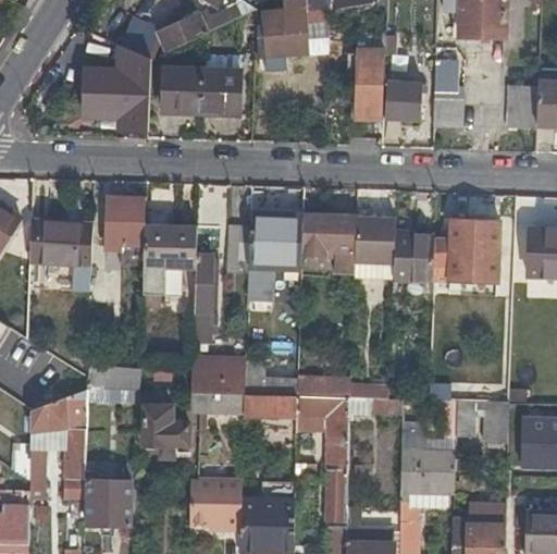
[(243,0),(215,0),(225,5),(202,19),(200,11),(150,35),(159,53),(254,7),(243,0)]
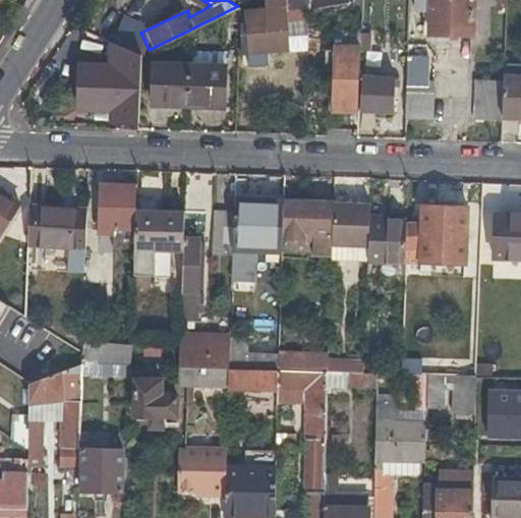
[(248,0),(240,3),(247,65),(264,64),(264,52),(296,49),(294,6),(304,5),(303,0),(262,0),(263,4),(255,6),(254,2),(248,3),(248,0)]
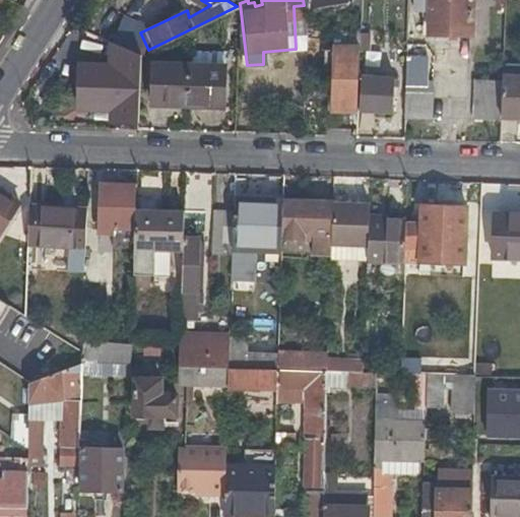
[(413,0),(414,7),(429,8),(428,34),(468,35),(469,0),(413,0)]
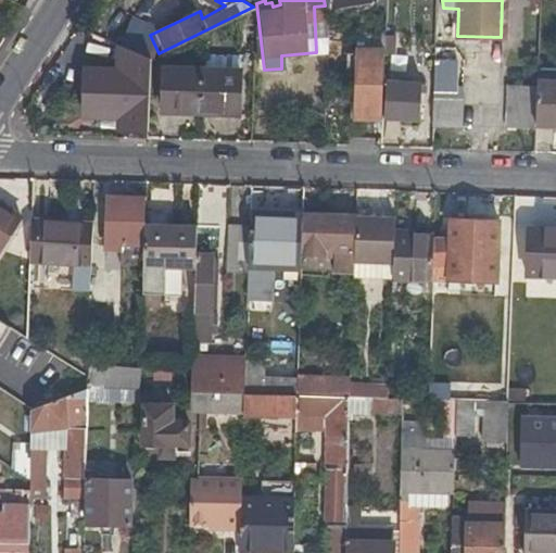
[(381,92),(382,33),(351,32),(351,48),(354,48),(353,92),(381,92)]
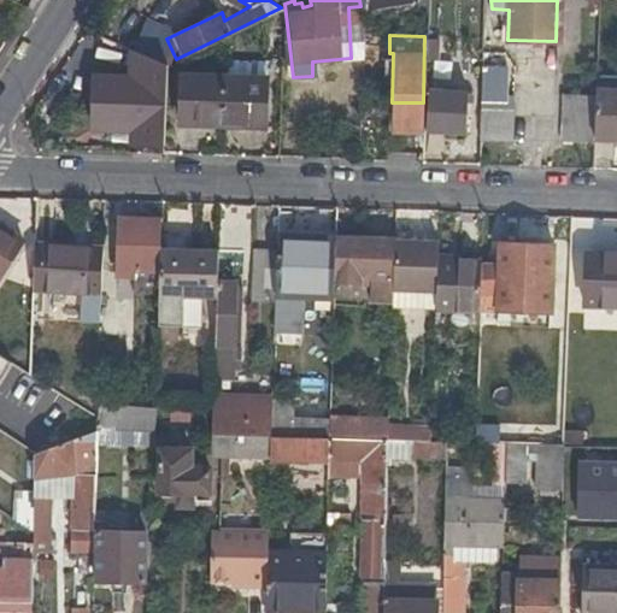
[(133,51),(165,64),(169,54),(136,42),(133,51)]
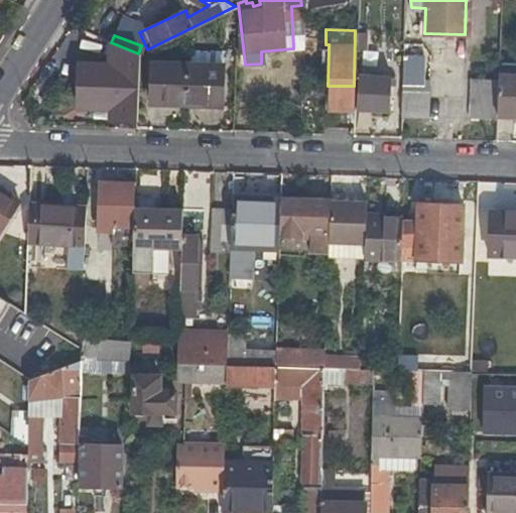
[(138,62),(138,53),(111,42),(107,51),(128,59),(129,65),(87,65),(87,106),(111,106),(111,119),(136,119),(137,62),(138,62)]
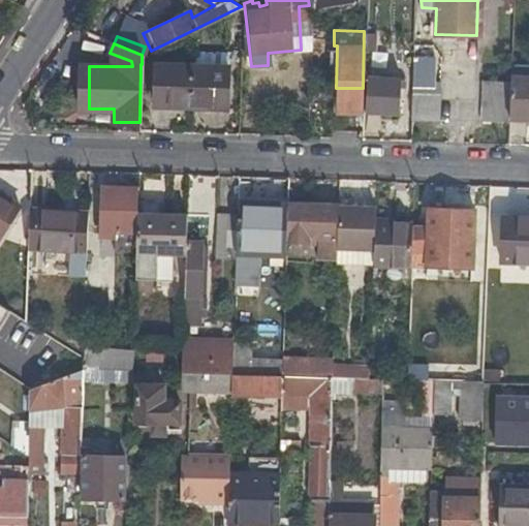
[(434,57),(413,56),(412,121),(439,121),(440,81),(433,81),(434,57)]
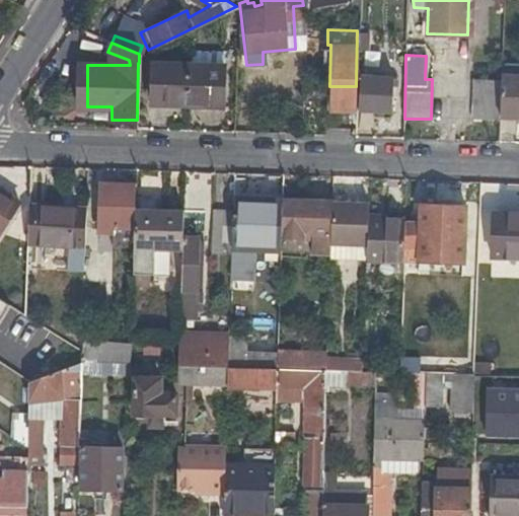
[(223,64),(152,62),(150,103),(221,106),(223,64)]
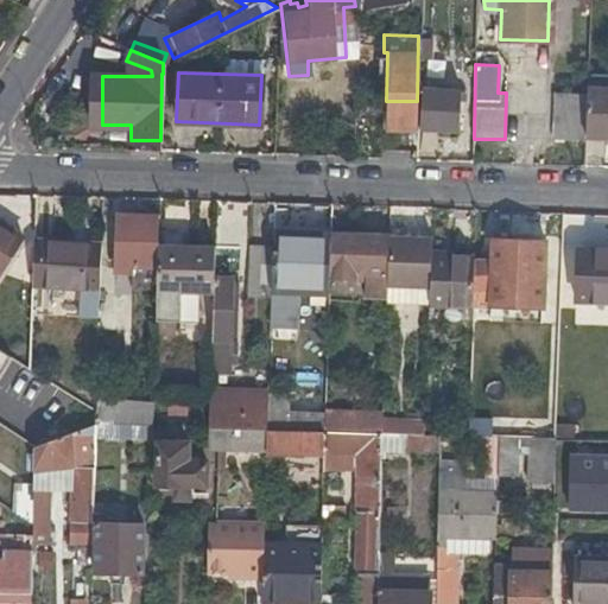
[(583,94),(583,135),(607,135),(607,86),(584,86),(583,94)]
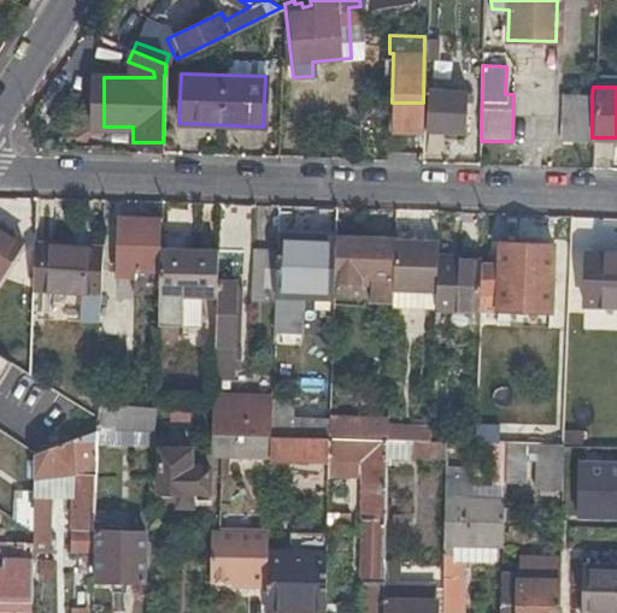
[(452,89),(427,89),(425,133),(465,133),(466,98),(452,98),(452,89)]
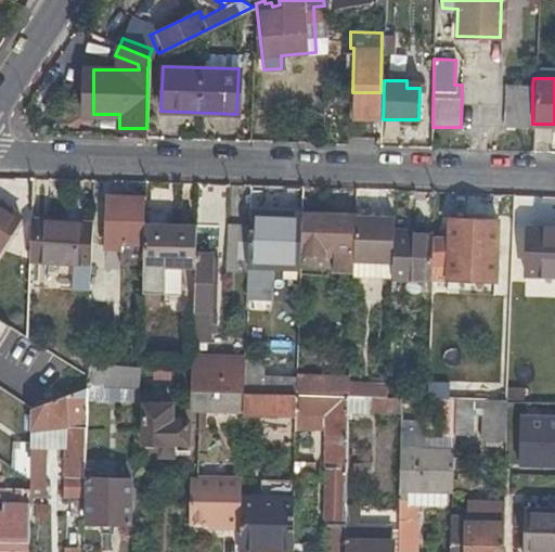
[(503,128),(532,129),(532,124),(532,86),(504,86),(503,128)]
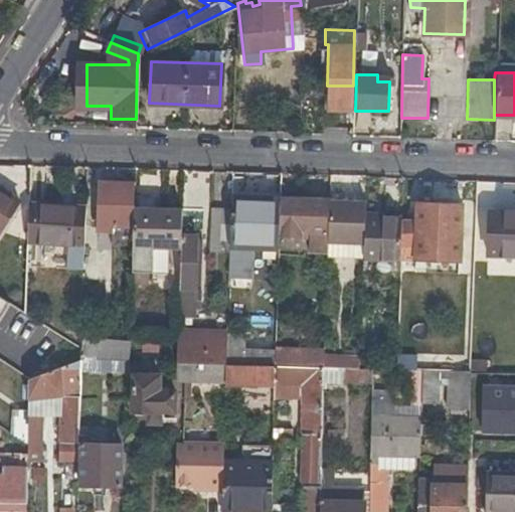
[(353,111),(353,86),(327,86),(327,110),(353,111)]
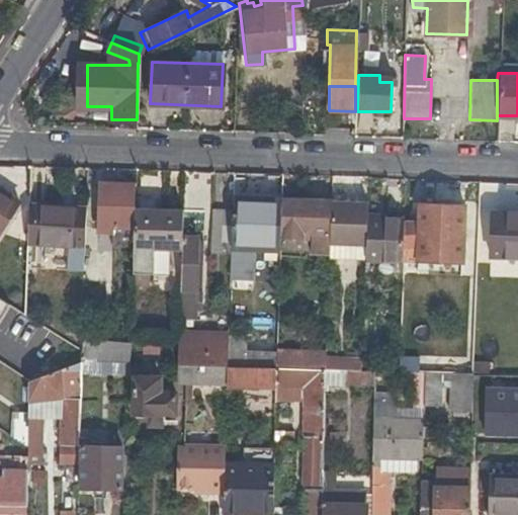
[(207,172),(182,170),(181,197),(206,198),(207,172)]
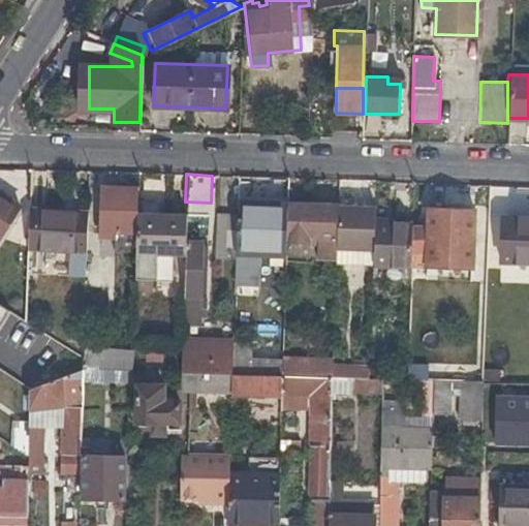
[(115,197),(115,187),(98,186),(98,196),(115,197)]
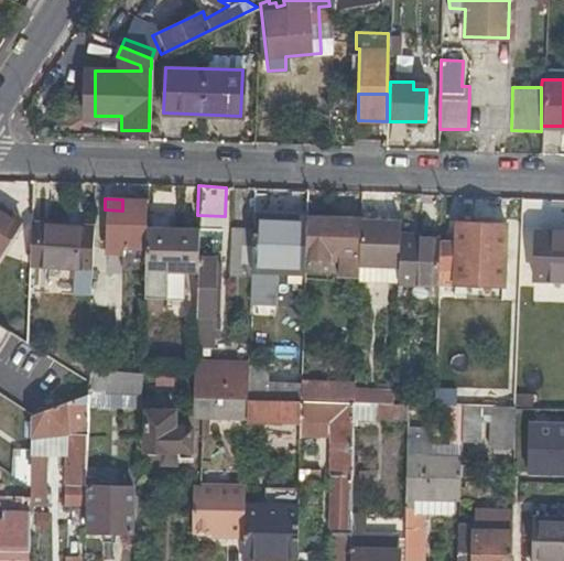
[(122,258),(145,259),(147,234),(142,234),(143,200),(122,200),(122,211),(105,209),(104,252),(122,252),(122,258)]
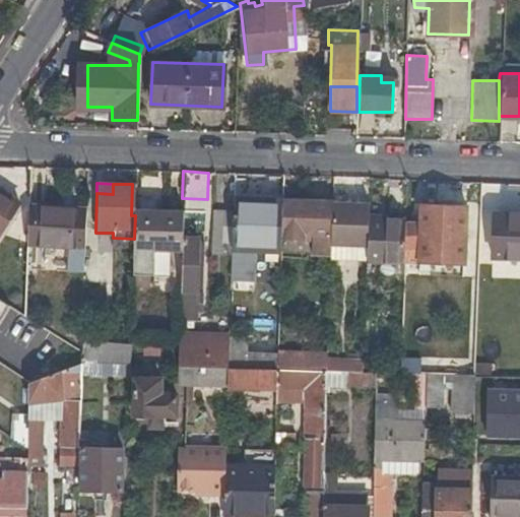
[(20,204),(0,191),(0,236),(0,237),(20,204)]
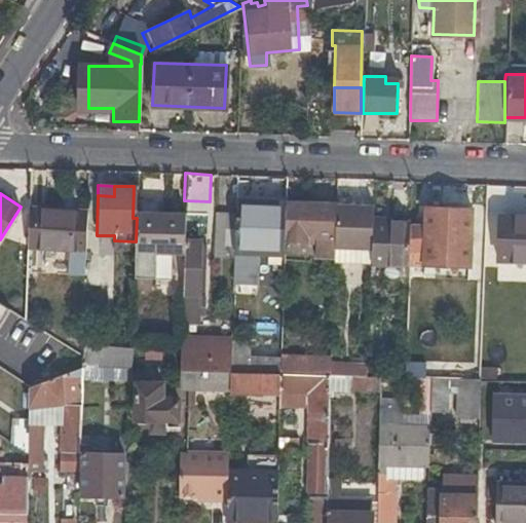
[(285,203),(234,202),(233,254),(284,255),(284,235),(285,203)]
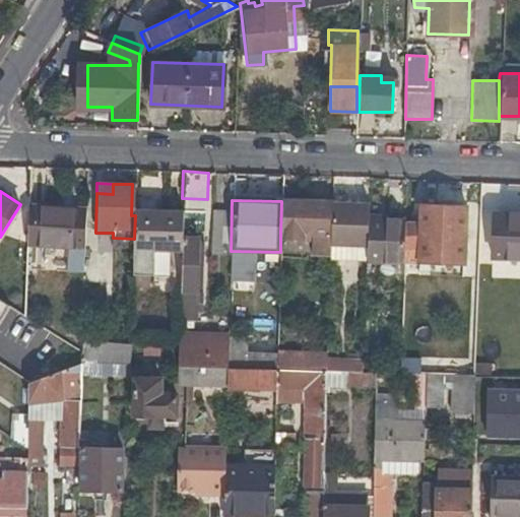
[(281,201),(280,233),(302,234),(302,241),(311,242),(310,255),(329,255),(330,205),(330,203),(281,201)]
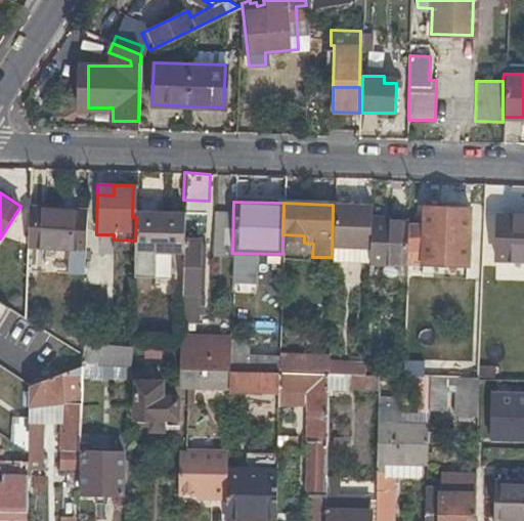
[(373,208),(333,207),(332,257),(332,259),(370,260),(372,219),(373,208)]
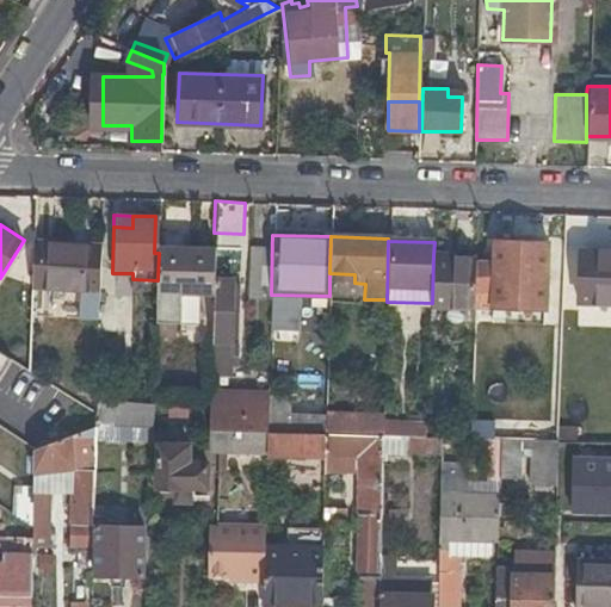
[(543,242),(495,241),(493,307),(542,308),(543,242)]
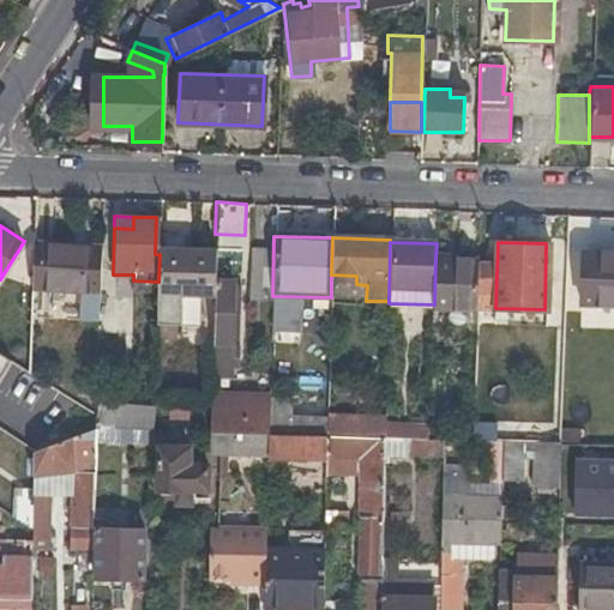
[(100,316),(102,253),(88,253),(88,245),(31,243),(31,284),(83,287),(82,316),(100,316)]
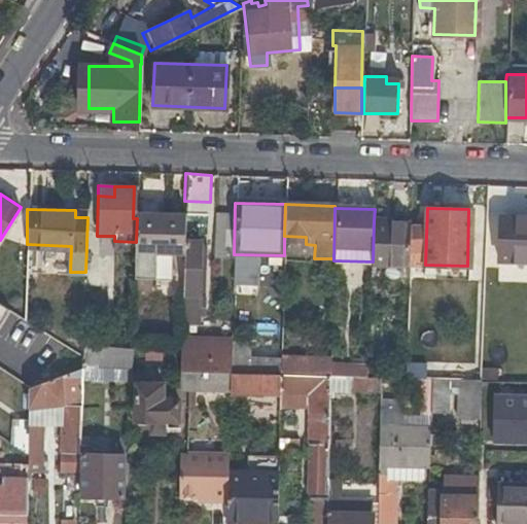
[(183,253),(184,216),(161,215),(137,214),(137,218),(136,242),(136,252),(183,253)]
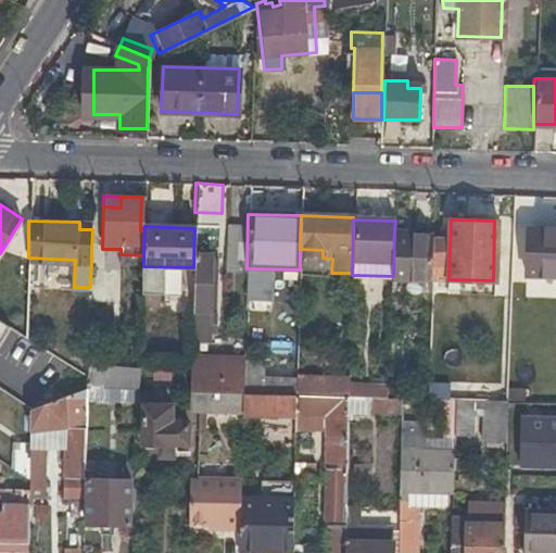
[(555,229),(525,229),(523,275),(555,276),(555,229)]
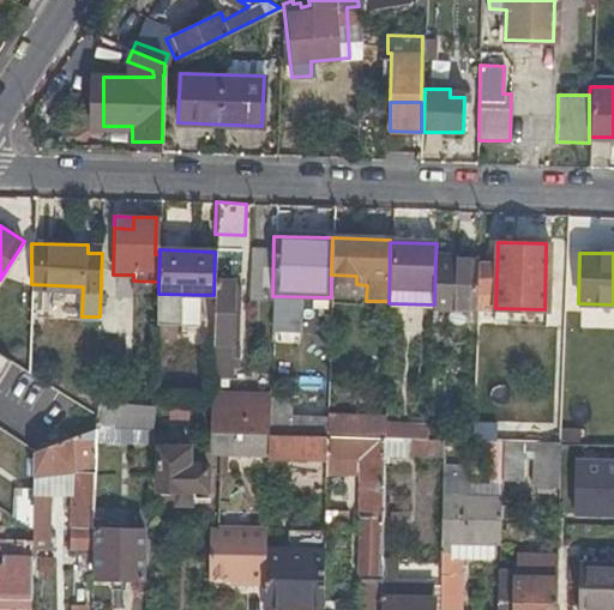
[(475,258),(435,257),(434,305),(434,307),(474,308),(475,258)]
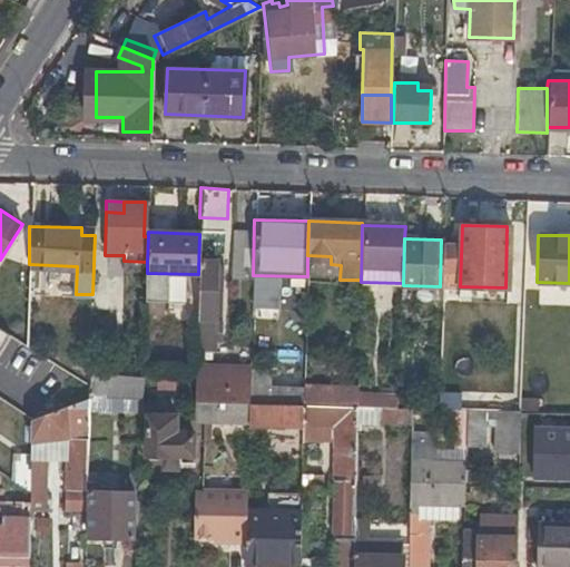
[(215,285),(198,284),(197,340),(213,340),(215,285)]
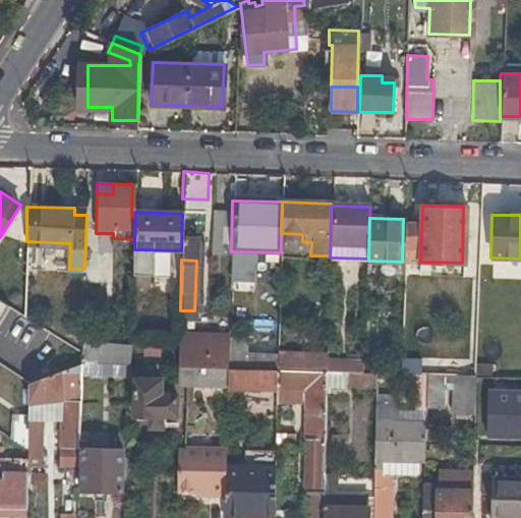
[(26,313),(2,299),(0,301),(0,310),(16,321),(11,330),(36,345),(47,327),(26,313)]
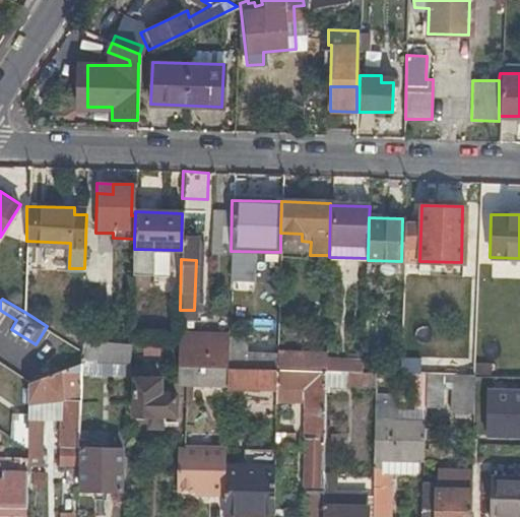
[(98,333),(82,333),(82,346),(81,364),(131,366),(131,345),(98,344),(98,333)]
